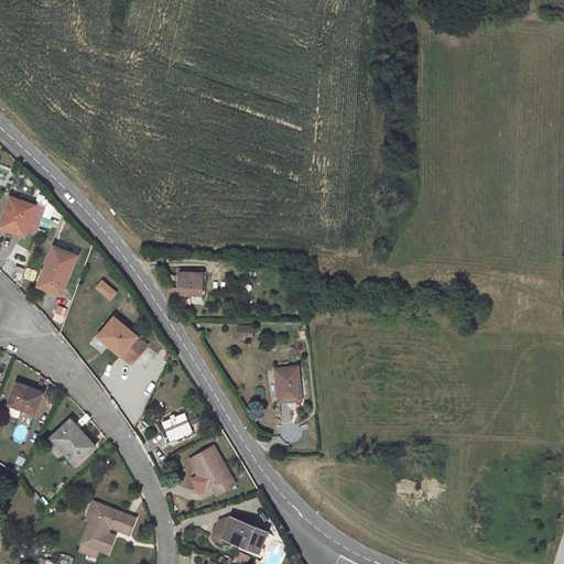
[(34,207),(12,199),(11,204),(9,204),(7,209),(8,210),(2,227),(25,235),(34,207)]
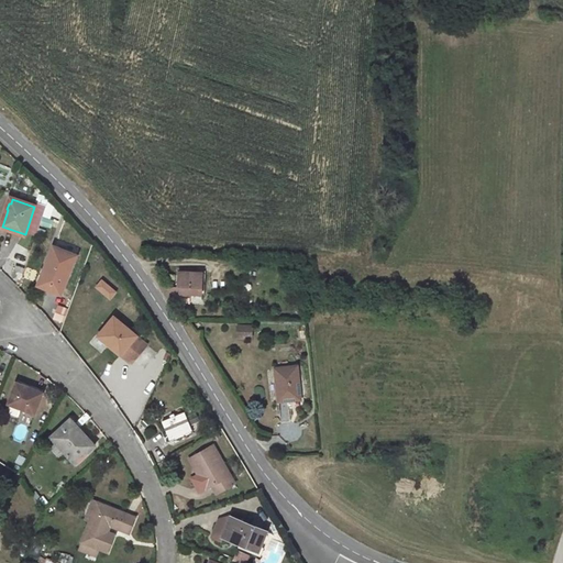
[(79,255),(53,244),(35,287),(62,297),(79,255)]
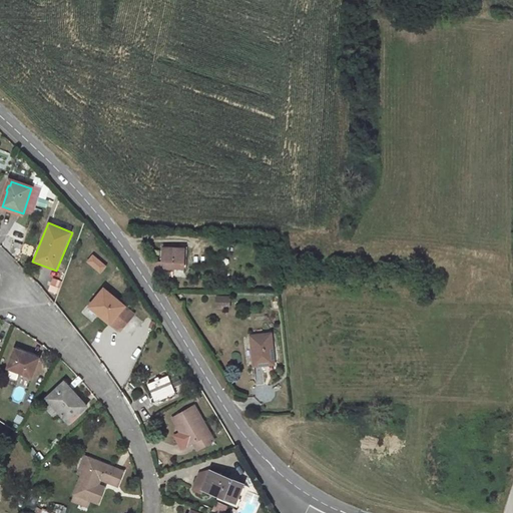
[(185,249),(163,249),(162,263),(152,262),(153,267),(176,270),(176,268),(184,270),(185,249)]
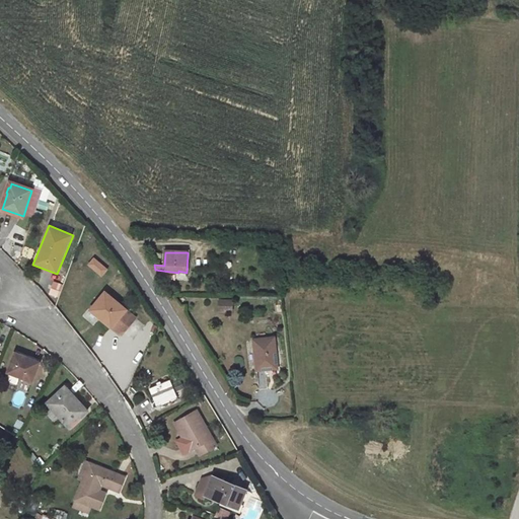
[(126,309),(105,292),(91,308),(99,314),(98,315),(107,322),(109,320),(123,332),(135,317),(126,309)]
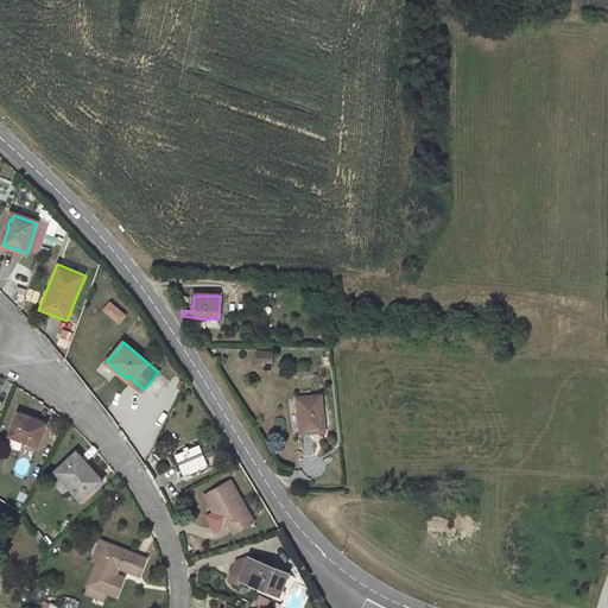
[(272,352),(257,353),(257,365),(266,365),(266,360),(272,360),(272,352)]
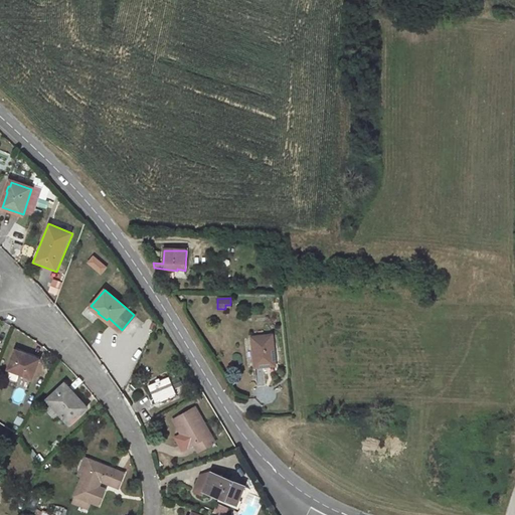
[(122,330),(109,318),(107,320),(121,332),(122,330)]
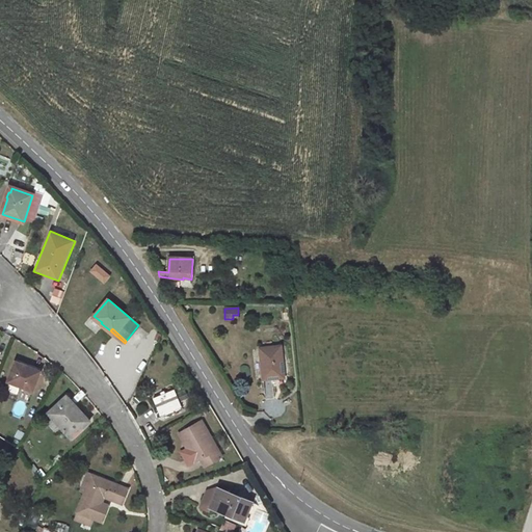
[(263,380),(285,377),(281,346),(260,348),(263,380)]
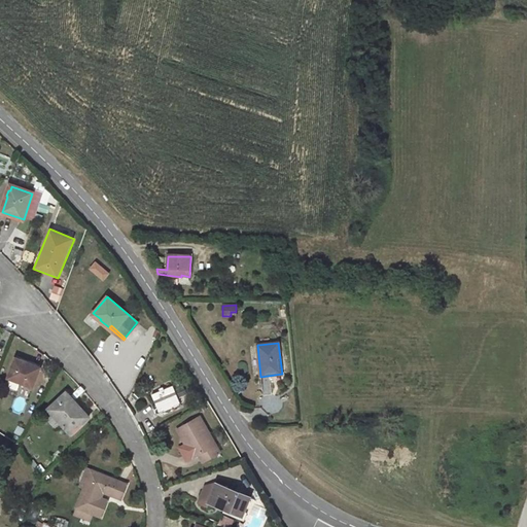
[(32,364),(15,358),(8,378),(9,378),(20,382),(33,387),(40,369),(31,365),(32,364)]
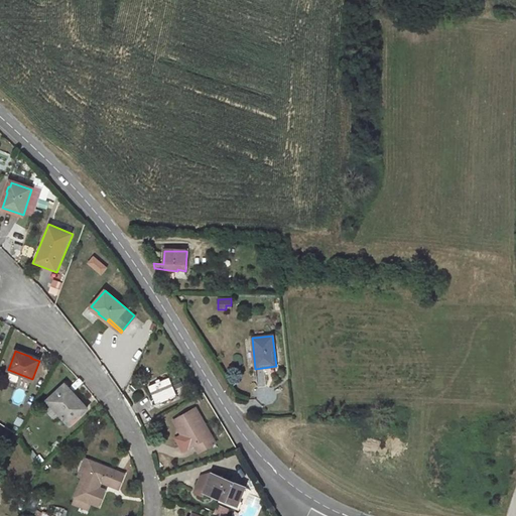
[(19,374),(9,370),(6,378),(16,382),(19,374)]
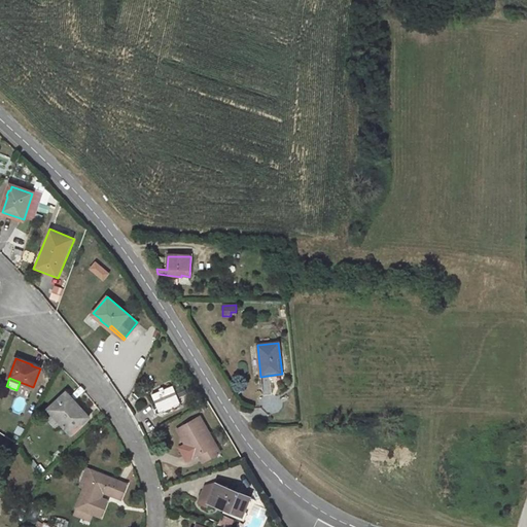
[(179,400),(174,387),(164,390),(161,392),(151,395),(157,410),(179,400)]
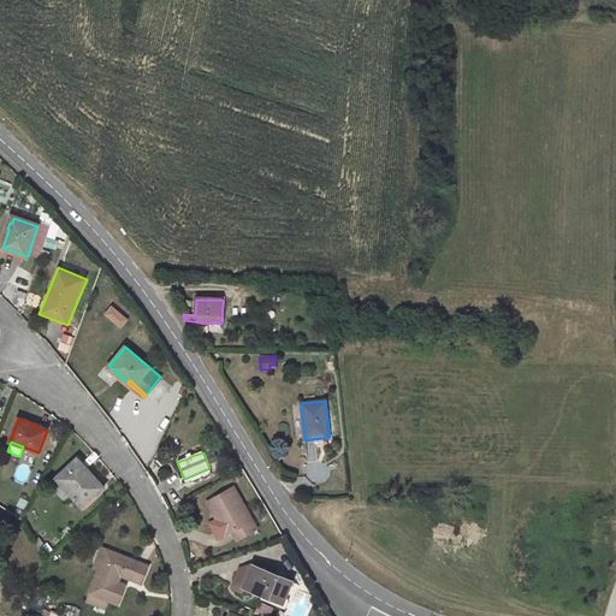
[(99,483),(80,462),(73,468),(71,466),(57,478),(83,508),(102,490),(96,484),(99,483)]
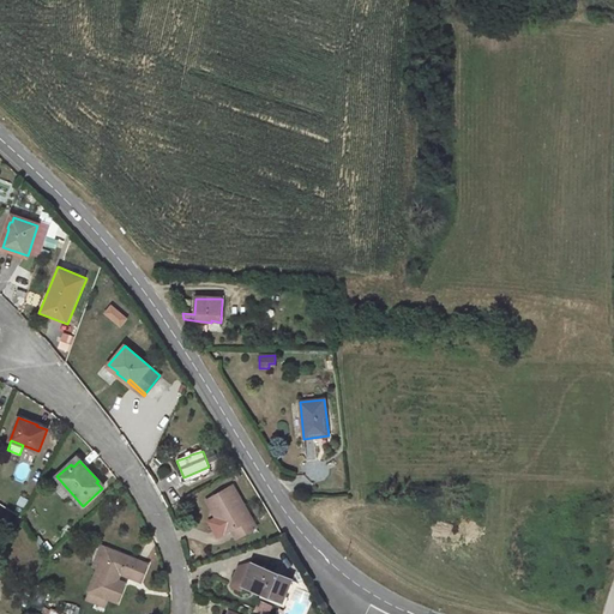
[(209,467),(184,477),(185,480),(210,469),(209,467)]
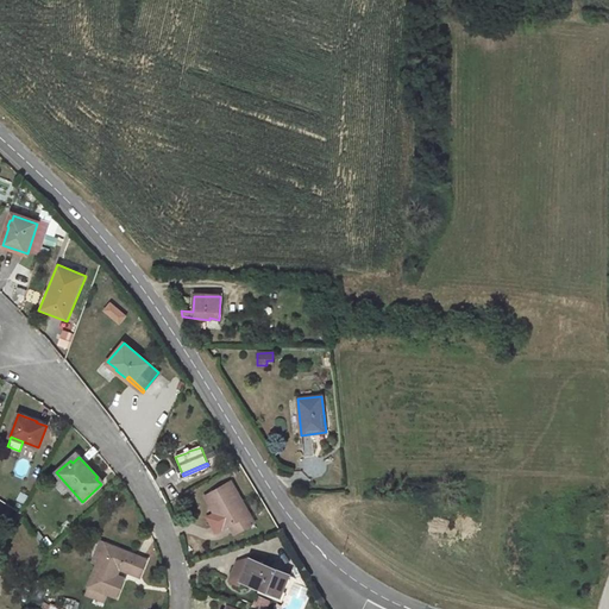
[(237,468),(228,472),(232,477),(239,472),(237,468)]
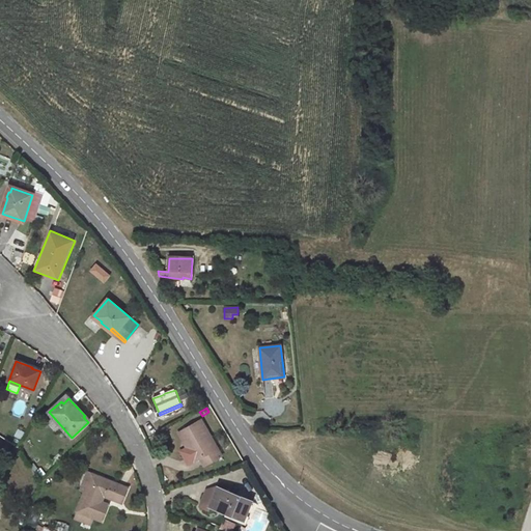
[(221,456),(201,420),(179,432),(195,459),(200,457),(204,466),(221,456)]
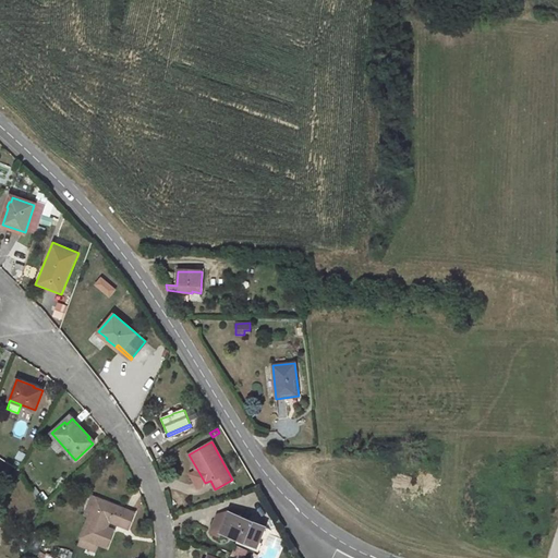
[(205,483),(197,470),(194,472),(202,485),(205,483)]
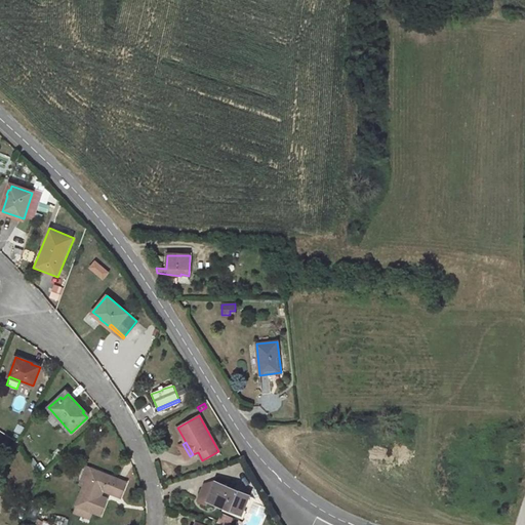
[(84,486),(91,469),(87,467),(80,484),(84,486)]
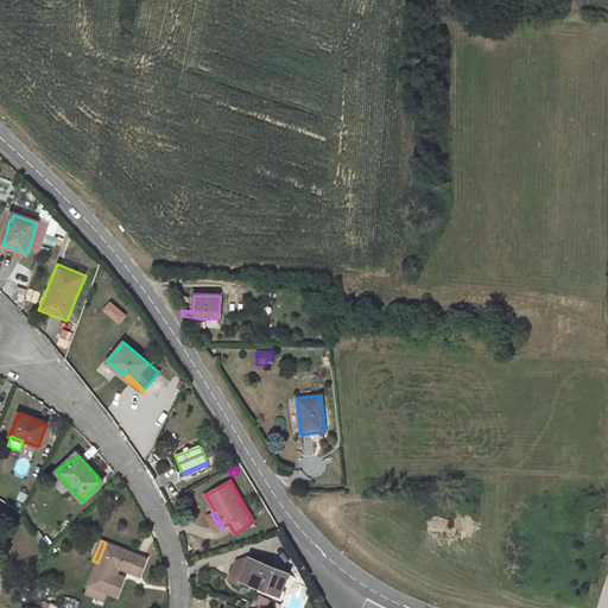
[(146,558),(106,543),(97,563),(88,586),(108,594),(116,597),(125,577),(116,575),(119,568),(139,576),(146,558)]
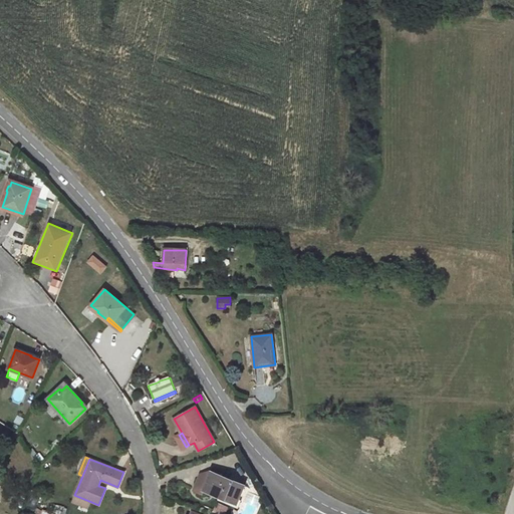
[(244,485),(211,471),(204,490),(236,503),(240,493),(242,488),(244,485)]
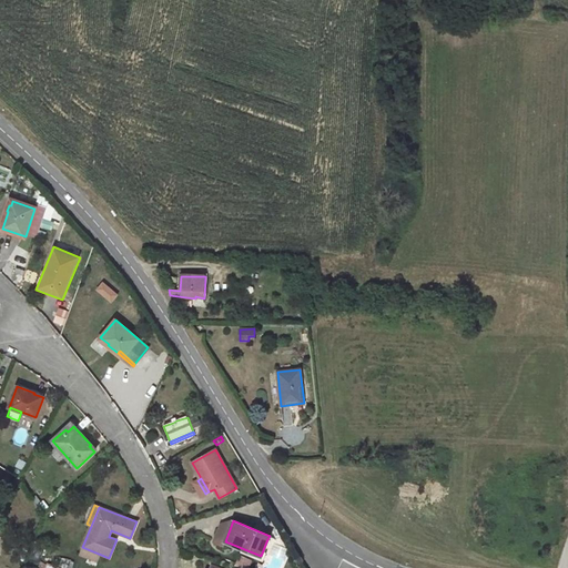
[(80,554),(98,561),(101,555),(82,547),(80,554)]
